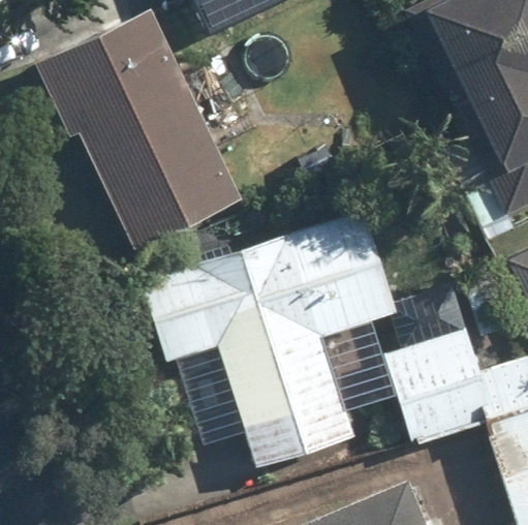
[(167,0),(179,27),(245,0),(167,0)]
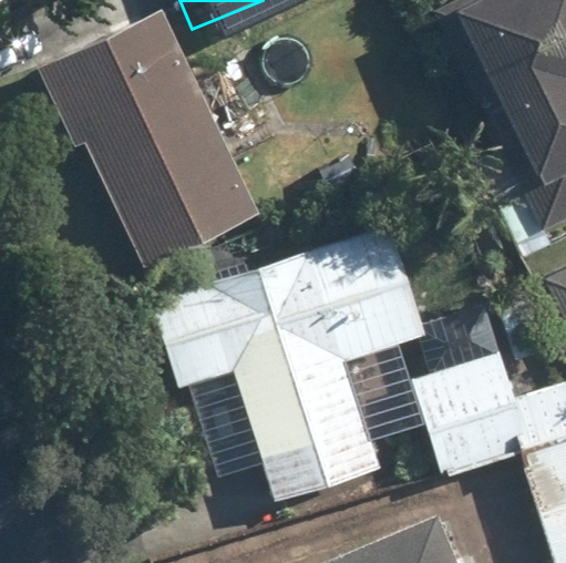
[(565,0),(433,0),(532,196),(565,178),(565,0)]
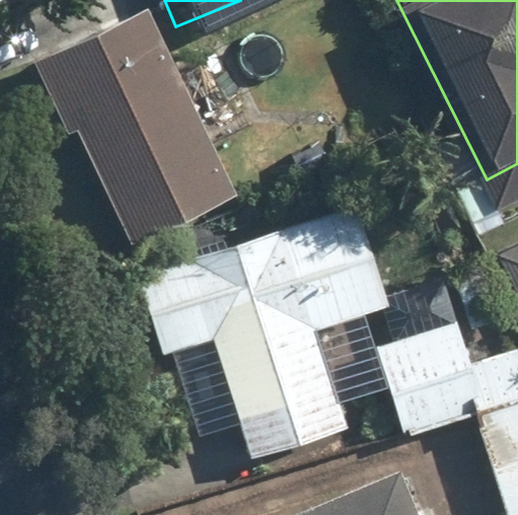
[(145,3),(33,58),(130,252),(240,198),(145,3)]
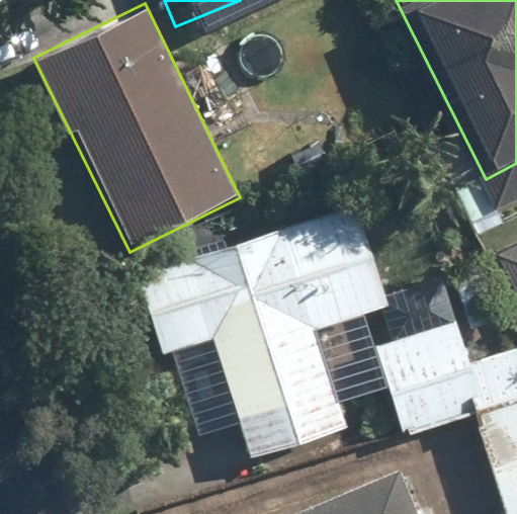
[(361,208),(136,272),(160,357),(210,343),(243,458),(343,430),(315,329),(343,321),(353,357),(378,350),(404,440),(478,420),(503,513),(516,513),(516,348),(467,362),(457,328),(477,323),(464,279),(388,301),(361,208)]
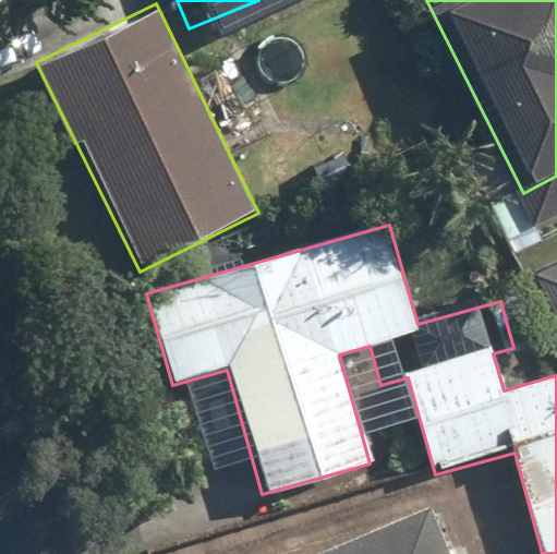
[(556,262),(535,273),(556,321),(556,262)]
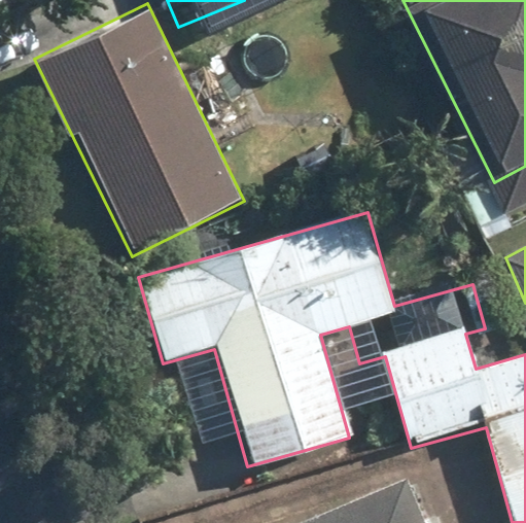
[(425,522),(410,480),(292,522),(425,522)]
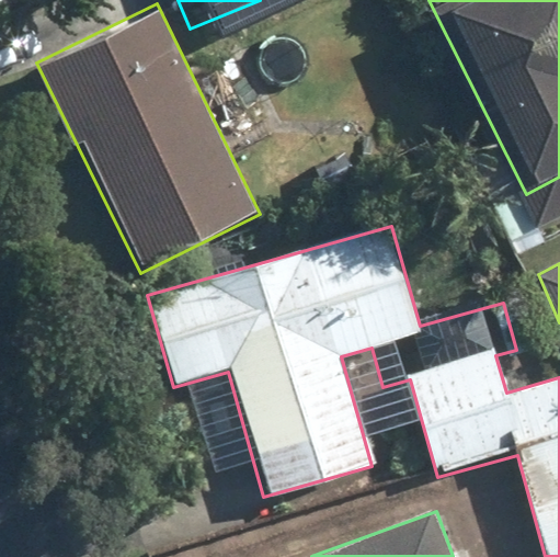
All buildings are outlined.
